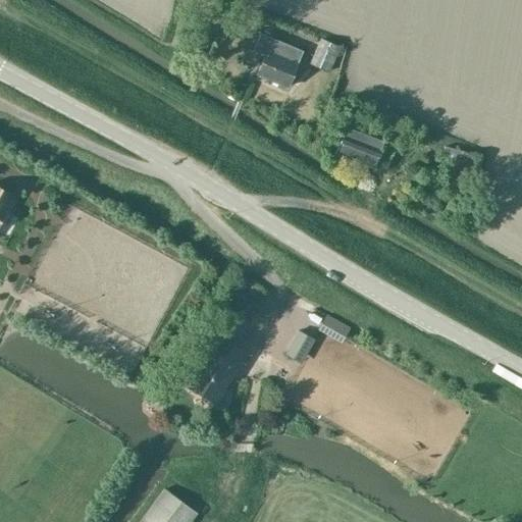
[(288,89),(297,64),(302,52),(260,34),(253,51),(264,56),(256,75),(288,89)]
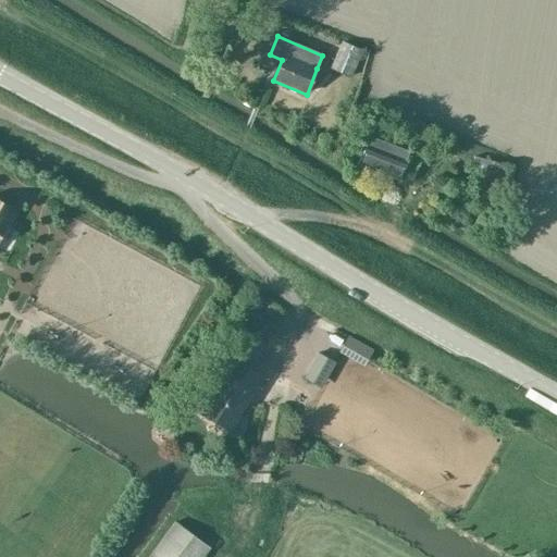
[(353,72),(354,71),(362,50),(342,42),(333,64),(353,72)]
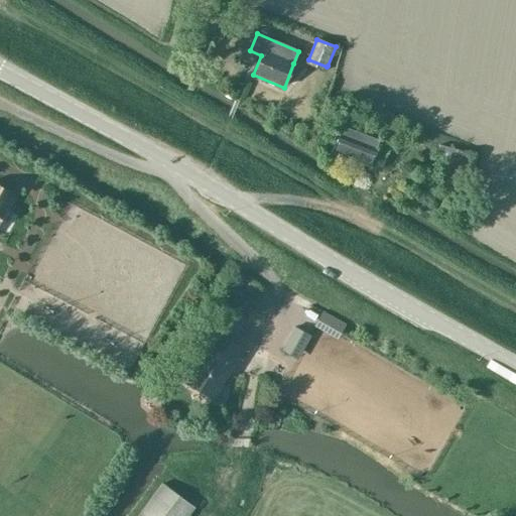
[(391,142),(382,138),(342,126),(333,152),(371,167),(373,163),(382,166),(391,142)]
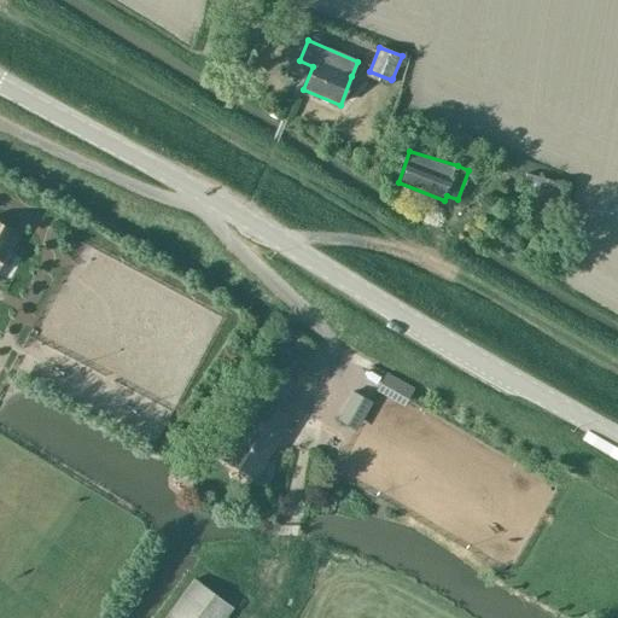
[(557,215),(565,186),(551,182),(551,181),(525,174),(522,188),(536,193),(535,199),(528,203),(526,211),(530,217),(528,222),(542,225),(546,213),(557,215)]
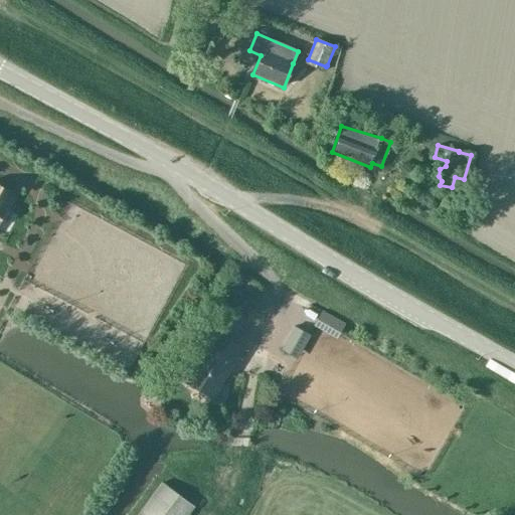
[(0,214),(12,192),(0,185),(0,214)]
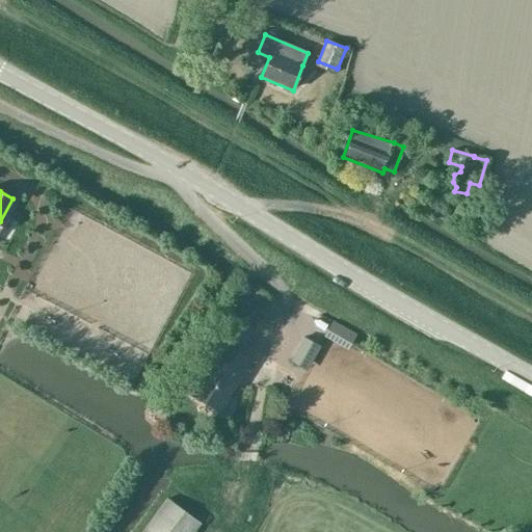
[(221,341),(218,345),(208,339),(196,357),(207,365),(190,393),(220,413),(253,361),(221,341)]
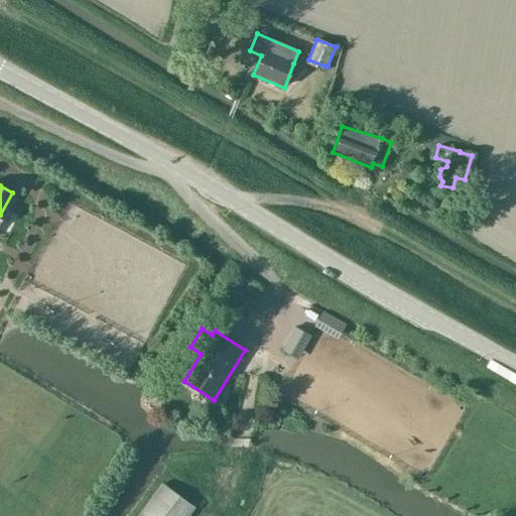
[(275,354),(290,362),(304,337),(288,329),(275,354)]
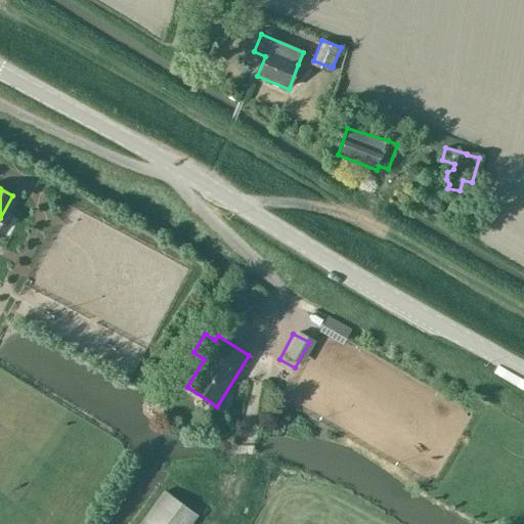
[(191,523),(198,516),(181,504),(165,491),(139,523),(191,523)]
